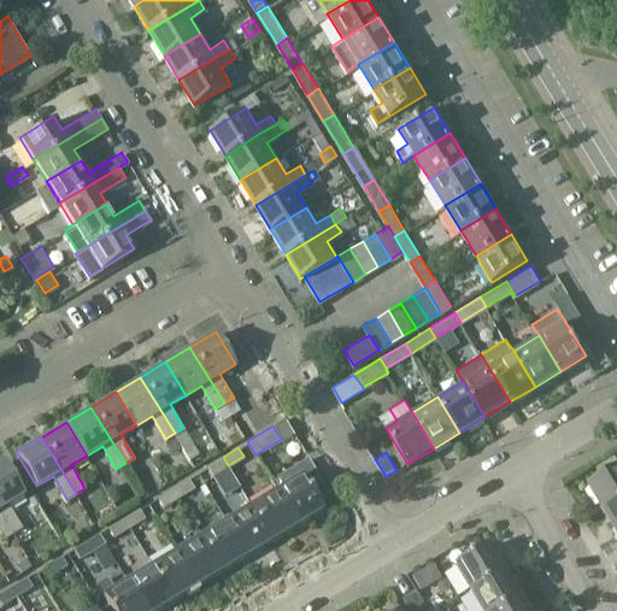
[(228,465),(223,457),(207,465),(212,475),(228,465)]
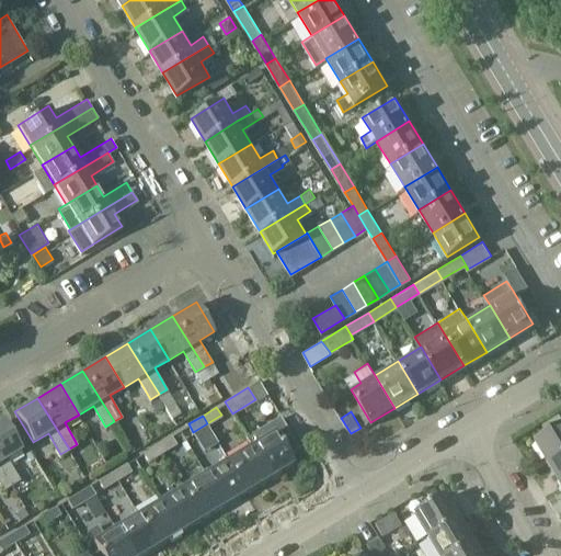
[(0,420),(0,464),(11,484),(20,478),(8,457),(22,449),(3,418),(0,420)]
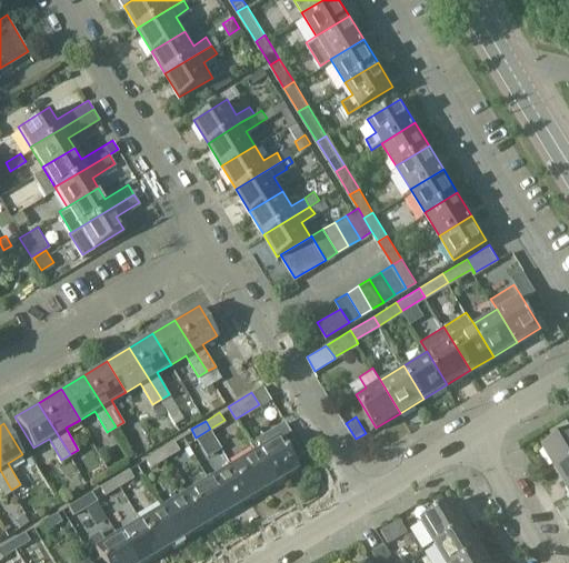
[(557,469),(568,461),(568,428),(542,444),(557,469)]
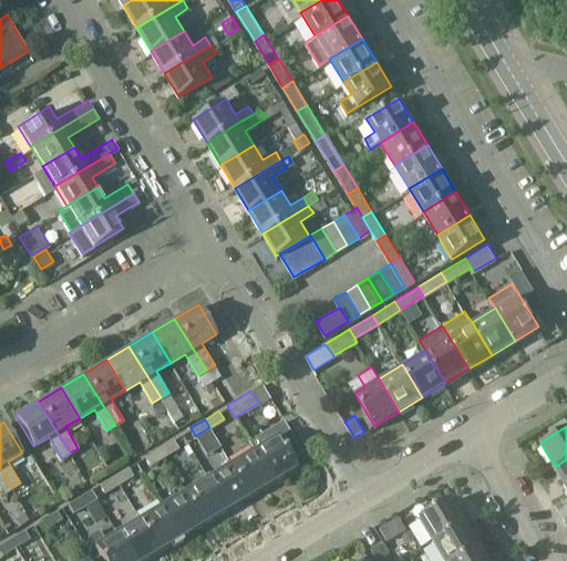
[(296,465),(288,452),(277,433),(266,439),(261,430),(247,439),(253,448),(253,447),(272,479),(296,465)]
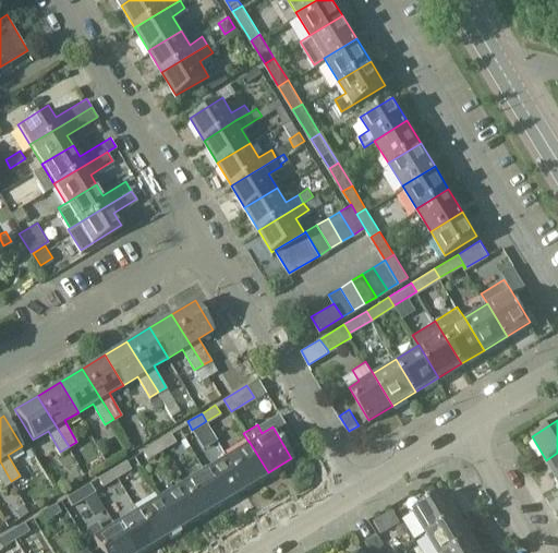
[(157,440),(161,448),(176,440),(170,432),(157,440)]
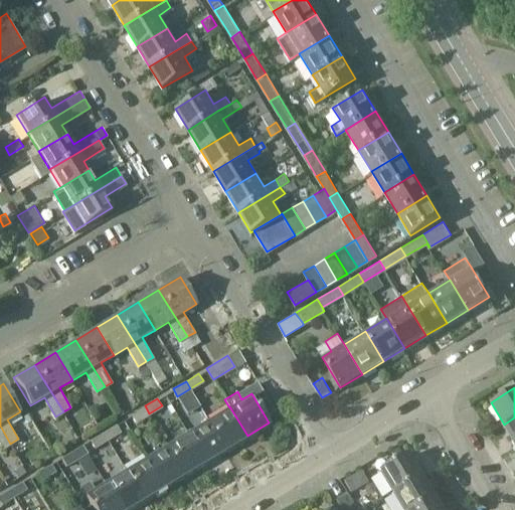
[(149,413),(145,405),(132,413),(136,421),(149,413)]
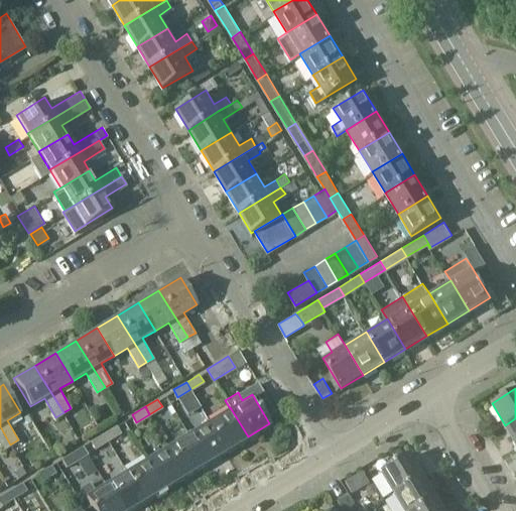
[(210,420),(227,450),(248,436),(230,407),(230,408),(210,420)]
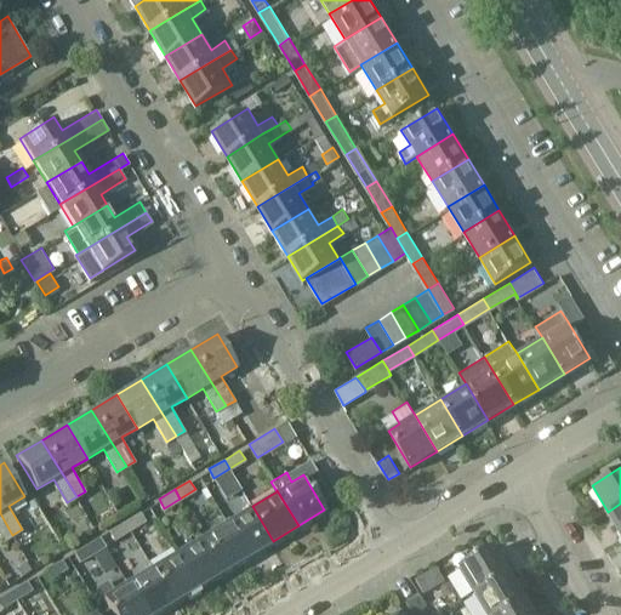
[(620,534),(620,504),(608,512),(620,534)]
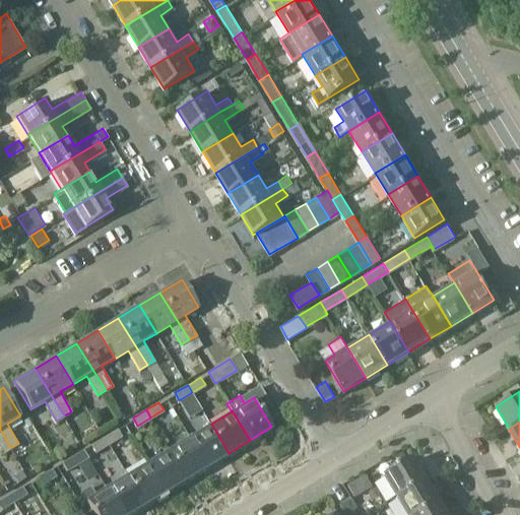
[(208,465),(229,453),(211,424),(190,436),(208,465)]
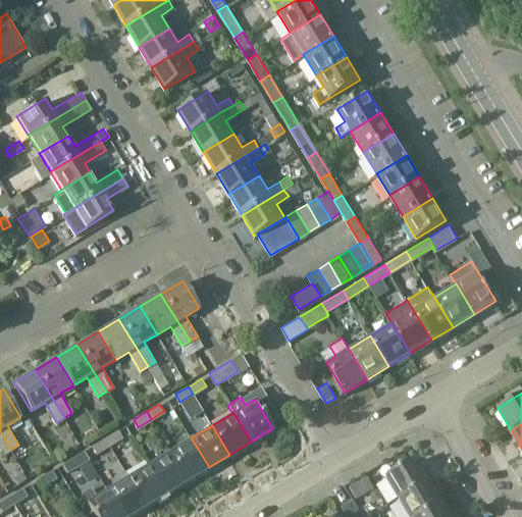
[(122,436),(117,429),(105,436),(109,445),(122,436)]
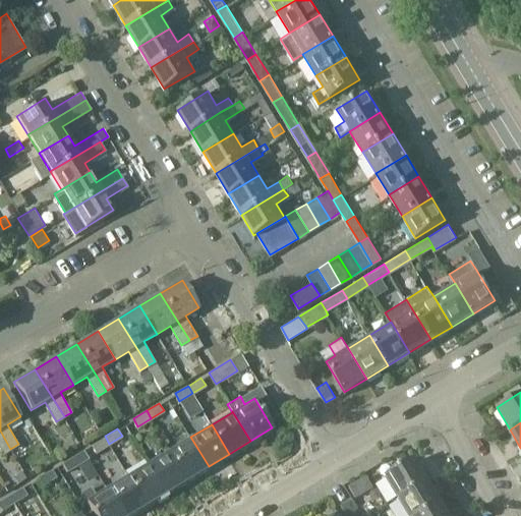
[(0,449),(3,453),(10,449),(0,431),(0,449)]
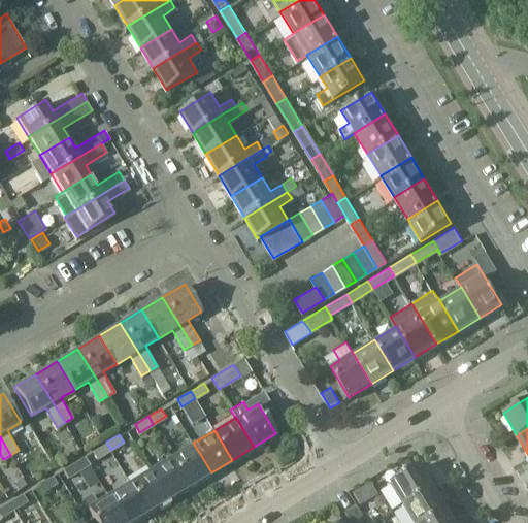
[(106,442),(93,450),(97,458),(110,450),(106,442)]
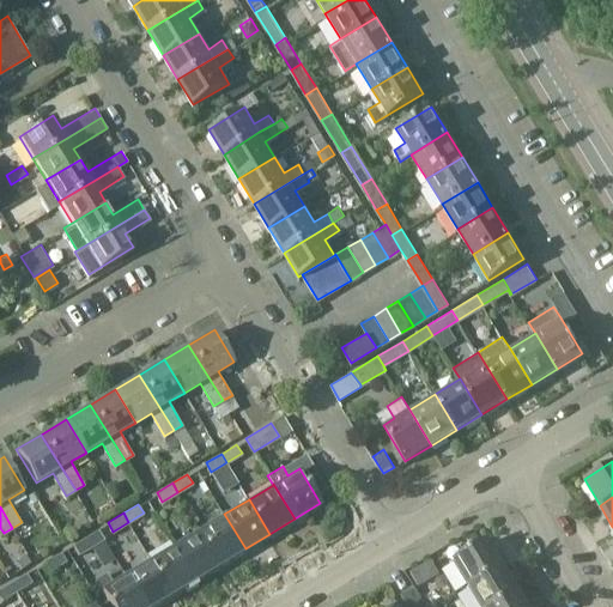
[(246,548),(224,514),(200,528),(220,563),(246,548)]
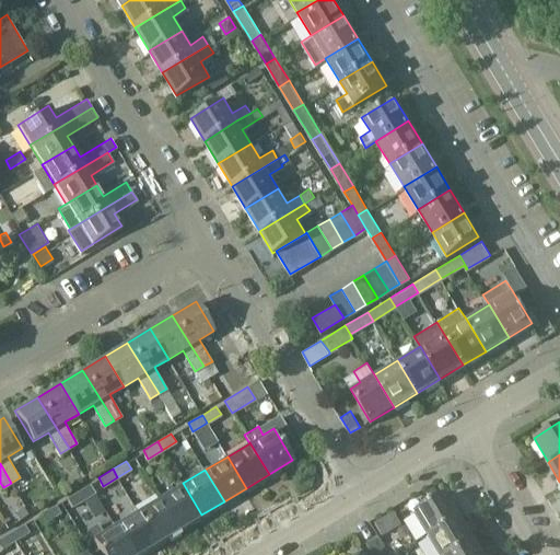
[(94,490),(90,483),(67,496),(71,505),(94,490)]
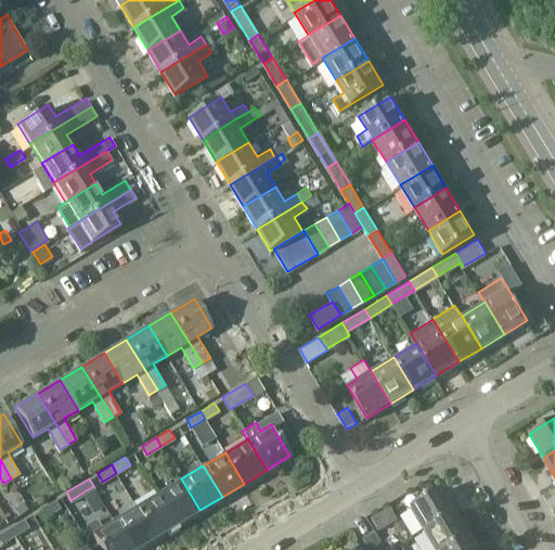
[(158,493),(178,524),(199,510),(181,478),(158,493)]
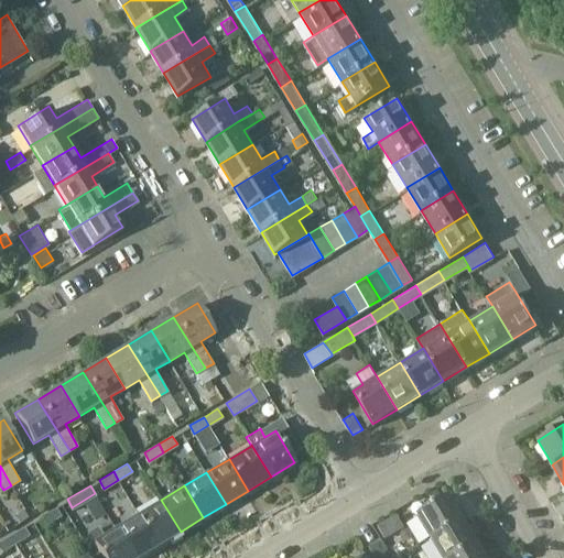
[(463,517),(448,493),(416,513),(431,537),(463,517)]
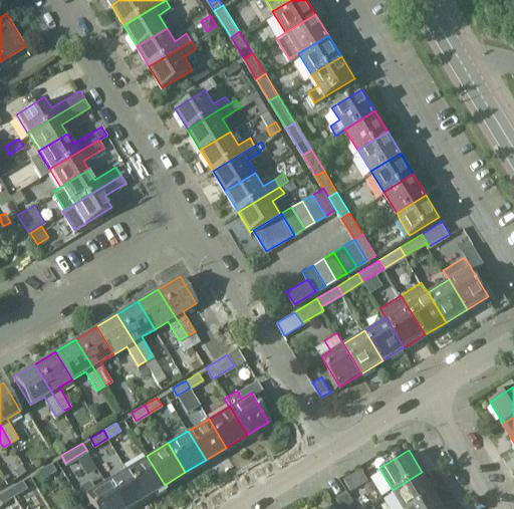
[(33,456),(22,462),(27,470),(38,463),(33,456)]
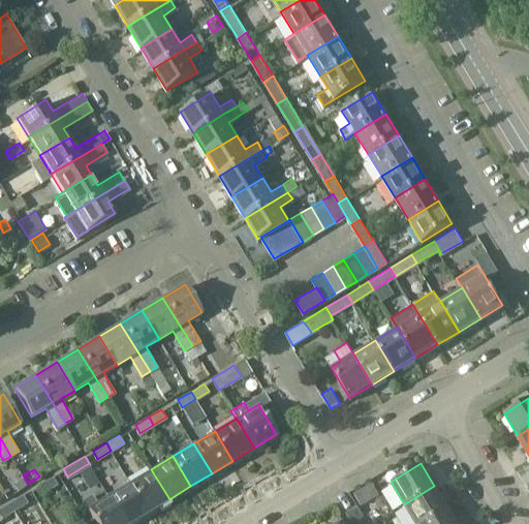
[(169,499),(151,469),(130,482),(148,512),(169,499)]
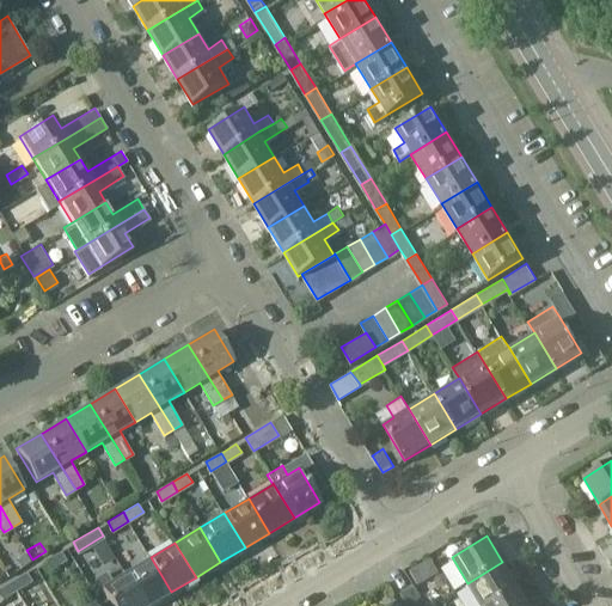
[(66,558),(61,550),(46,559),(50,568),(66,558)]
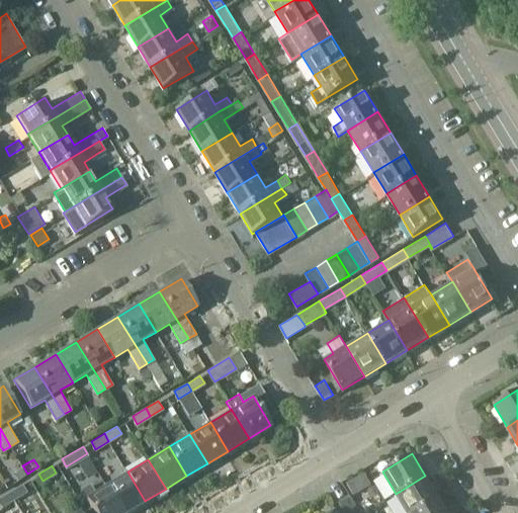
[(364,471),(346,481),(354,493),(371,483),(364,471)]
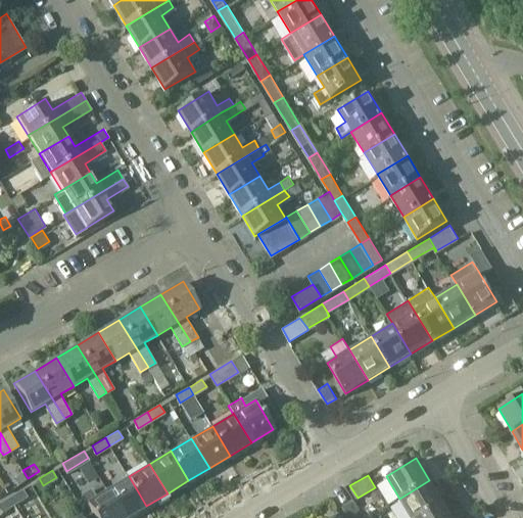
[(107,489),(125,517),(127,517),(146,506),(129,476),(107,489)]
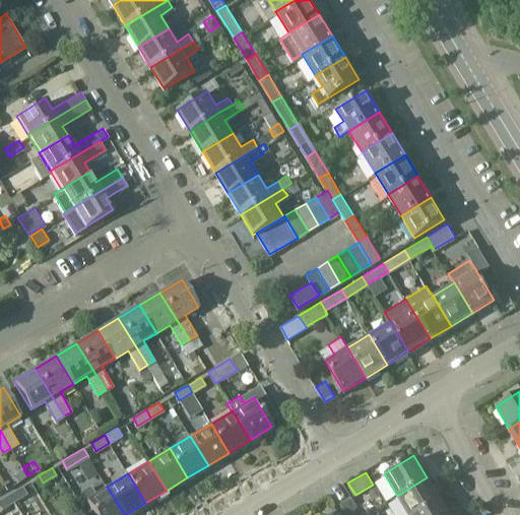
[(413,514),(440,500),(427,477),(397,496),(408,514),(413,514)]
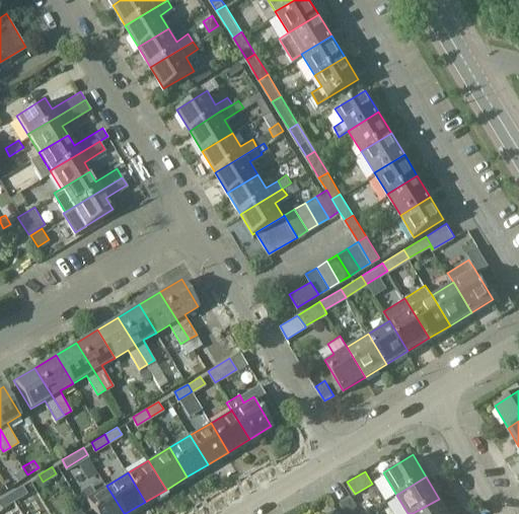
[(26,492),(22,484),(9,492),(14,499),(26,492)]
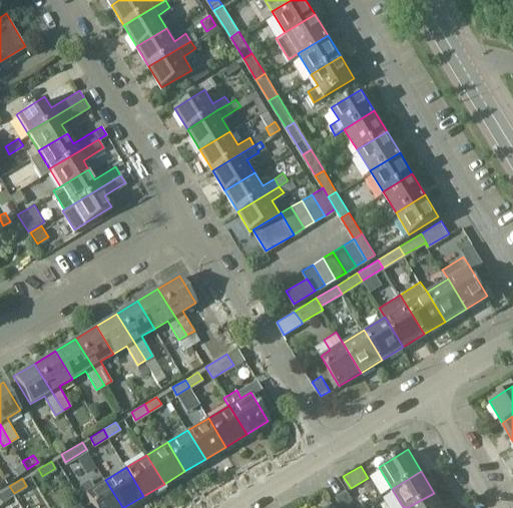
[(93,507),(122,507),(105,480),(94,487),(89,479),(79,485),(84,493),(93,507)]
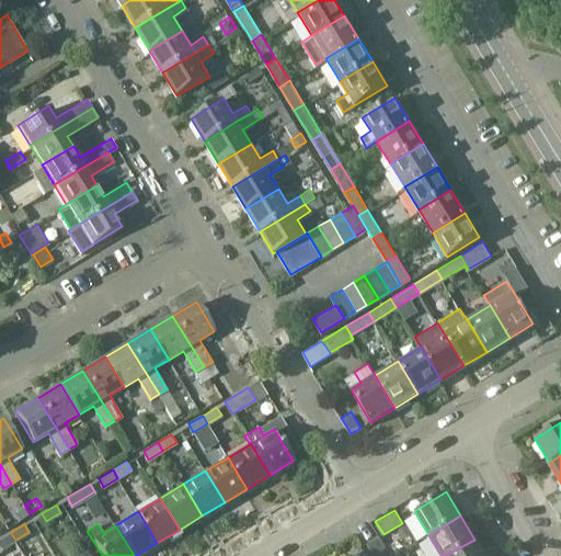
[(15,540),(10,532),(0,537),(0,547),(1,548),(15,540)]
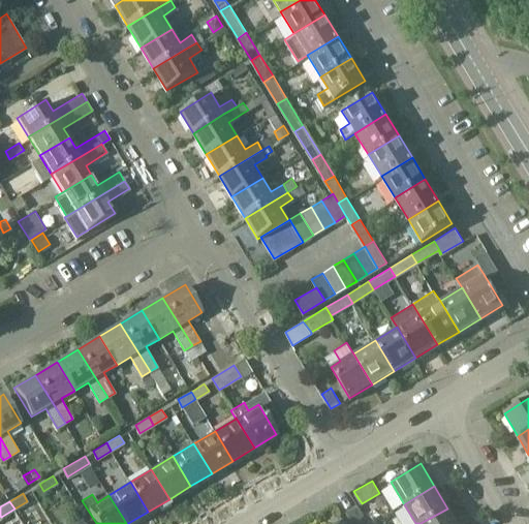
[(353,523),(369,523),(356,502),(345,510),(353,523)]
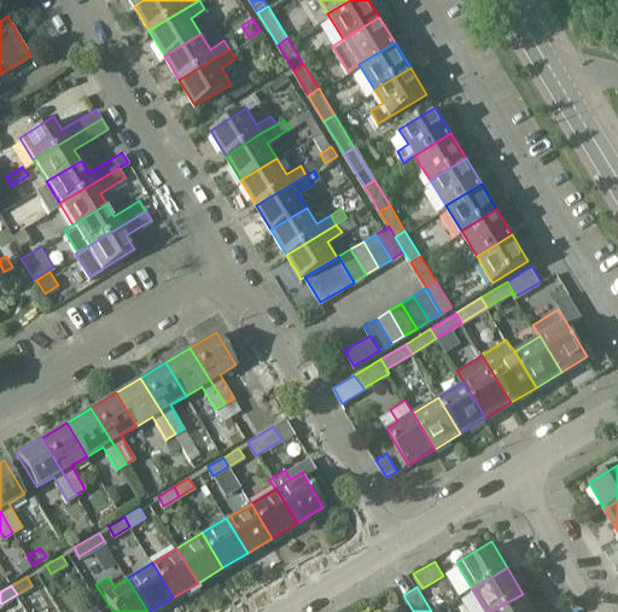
[(534,611),(523,594),(491,611),(534,611)]
